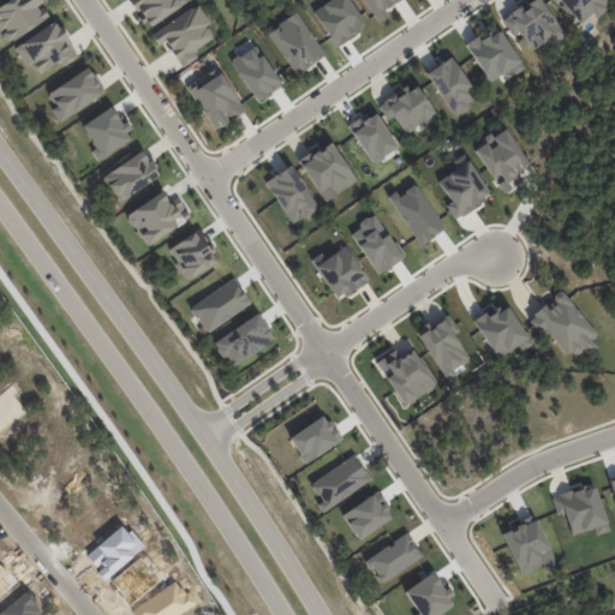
[(0,0),(0,33),(6,43),(48,17),(40,5),(42,4),(40,0),(0,0)]
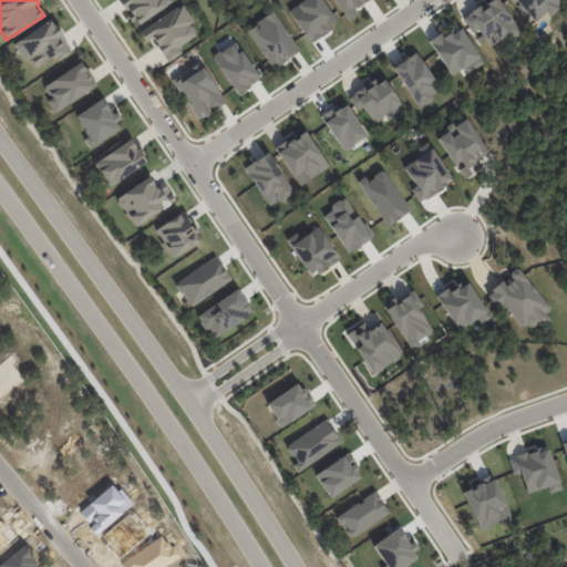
[(169,0),(119,0),(133,24),(172,3),(169,0)]
